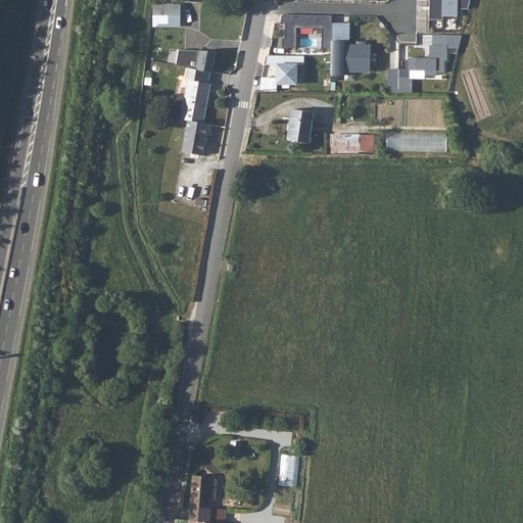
[(427,0),(427,16),(441,17),(441,12),(455,12),(455,6),(466,6),(467,0),(427,0)]
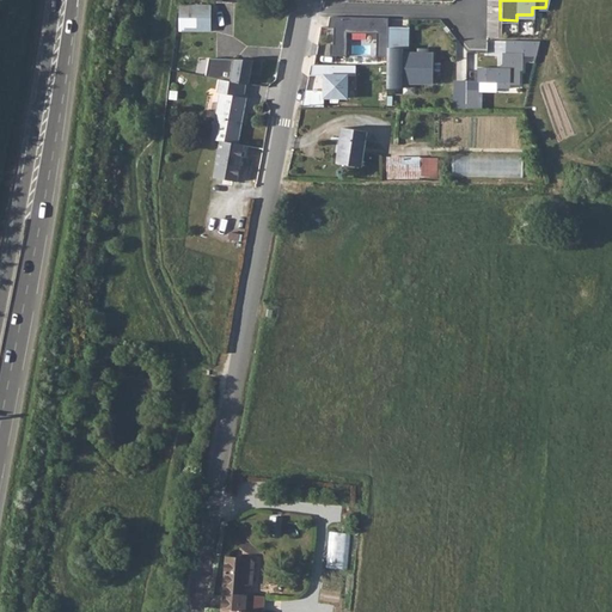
[(210,6),(182,6),(182,31),(210,31),(210,6)]
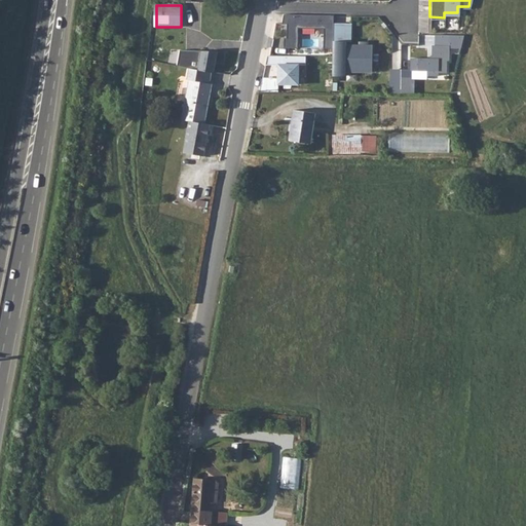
[(333,15),(285,14),(280,23),(286,24),(285,37),(283,37),(283,47),(296,47),(297,28),(323,29),(322,48),(332,48),(332,47),(333,15)]
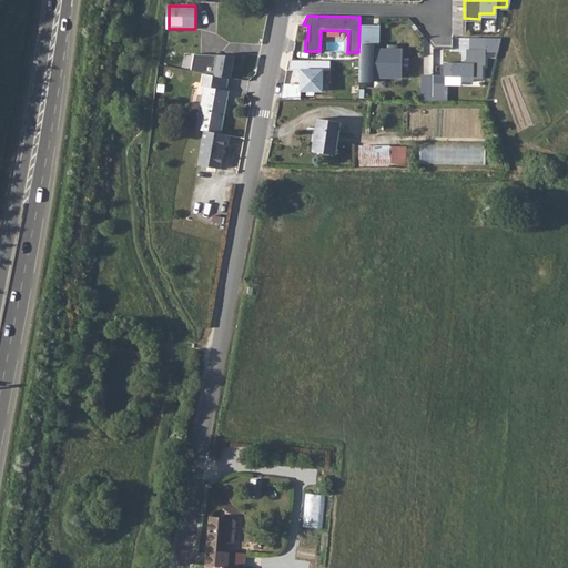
[(500,38),(469,37),(469,48),(465,48),(465,60),(463,62),(442,62),(442,74),(459,75),(459,80),(472,81),(472,77),(480,78),(480,64),(484,64),(484,51),(497,51),(500,38)]
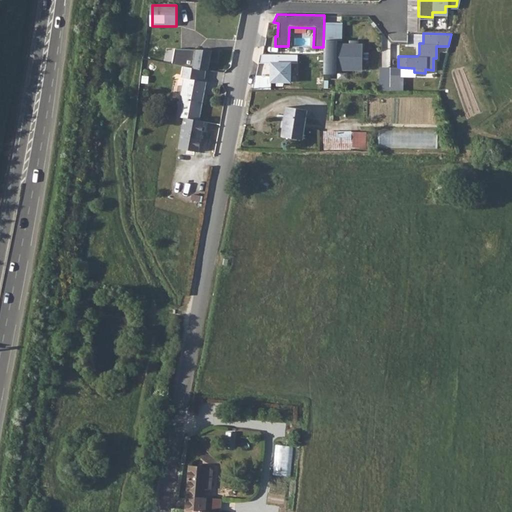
[(326,47),(323,46),(323,47),(322,71),(325,72),(325,76),(337,77),(337,72),(363,73),(363,48),(338,47),(338,43),(326,42),(326,47)]
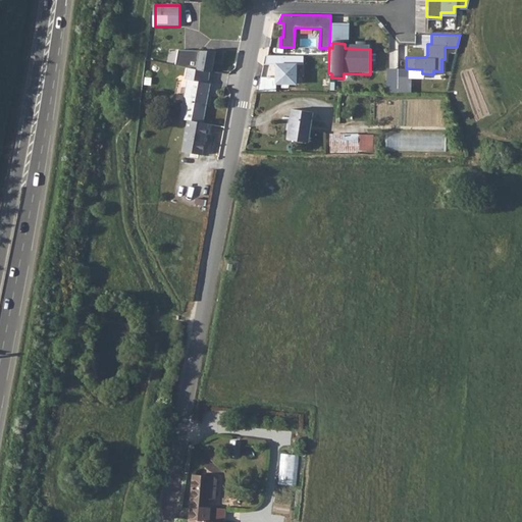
[(179,50),(176,66),(189,67),(210,72),(214,72),(217,51),(179,50)]
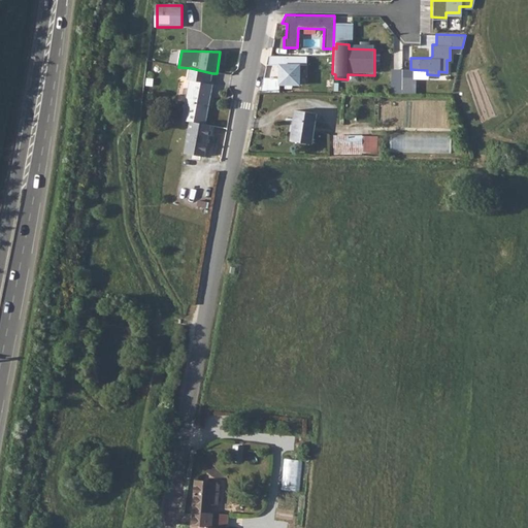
[(180,119),(206,123),(212,84),(210,83),(212,73),(191,68),(189,79),(191,79),(185,113),(182,113),(180,119)]
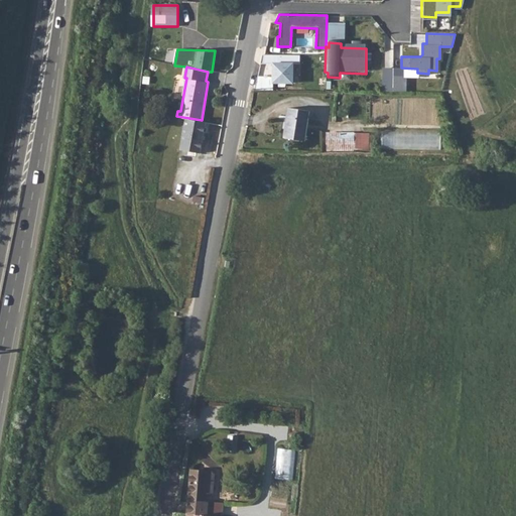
[(392,92),(392,77),(392,70),(381,70),(381,92),(392,92)]
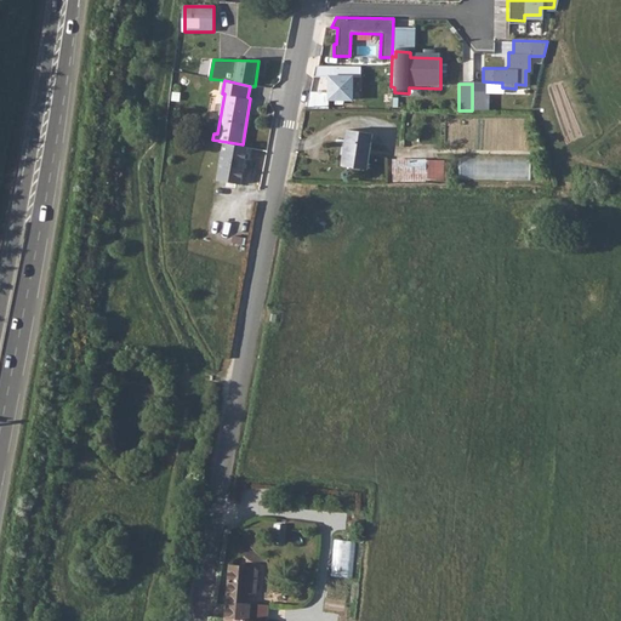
[(490,92),(472,92),(472,110),(490,110),(490,92)]
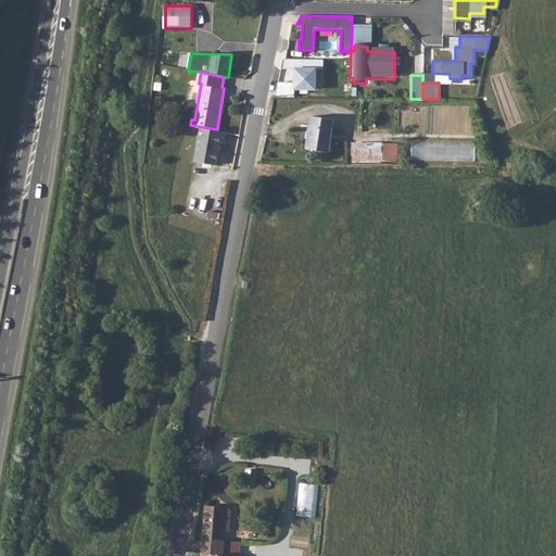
[(312,116),(306,147),(329,151),(335,119),(312,116)]
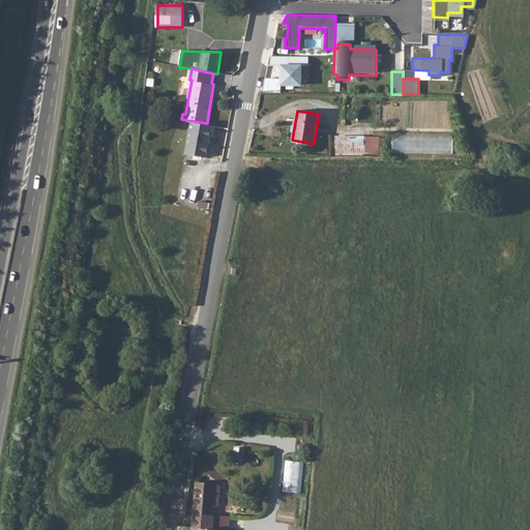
[(212,124),(189,121),(185,153),(207,156),(212,124)]
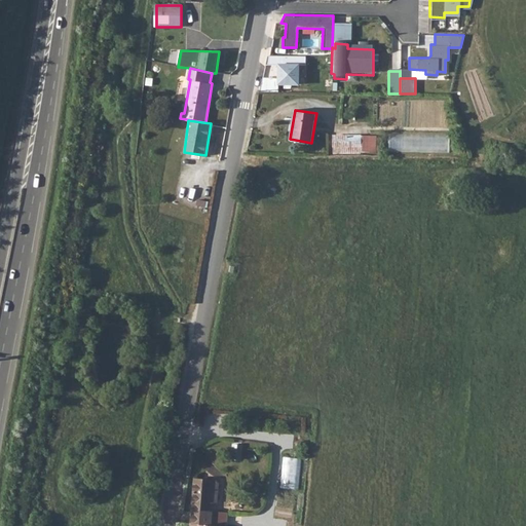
[(451,135),(391,132),(390,150),(451,152),(451,135)]
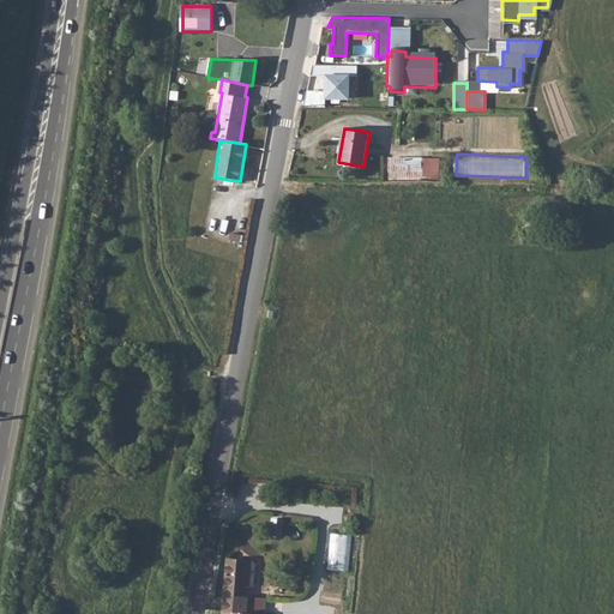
[(389,157),(389,179),(446,180),(446,162),(439,162),(439,157),(389,157)]
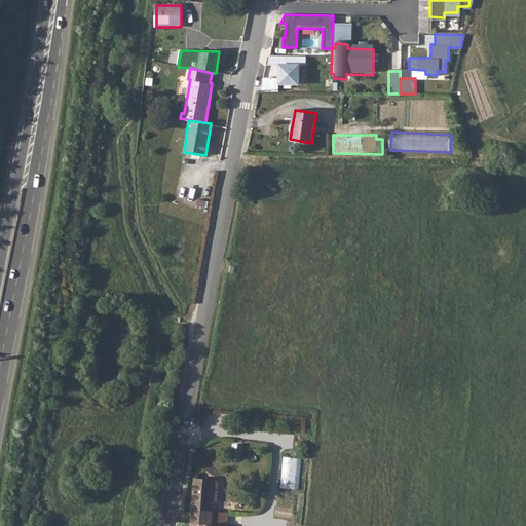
[(300,489),(303,457),(286,456),(284,487),(300,489)]
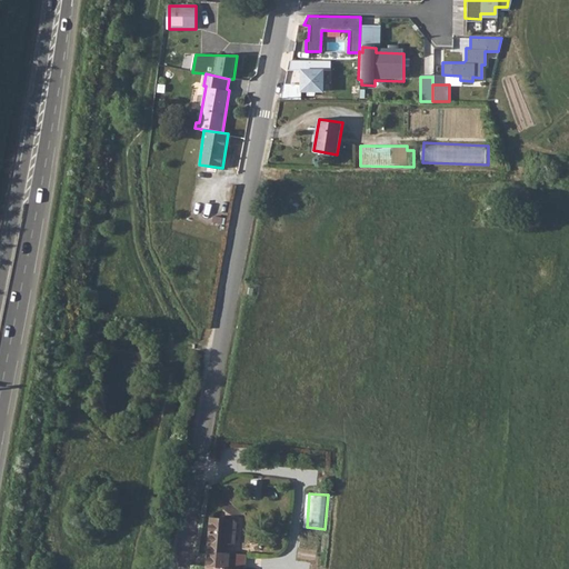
[(210,518),(207,567),(238,568),(243,568),(245,553),(222,552),(223,541),(232,541),(237,538),(238,525),(233,520),(210,518)]
